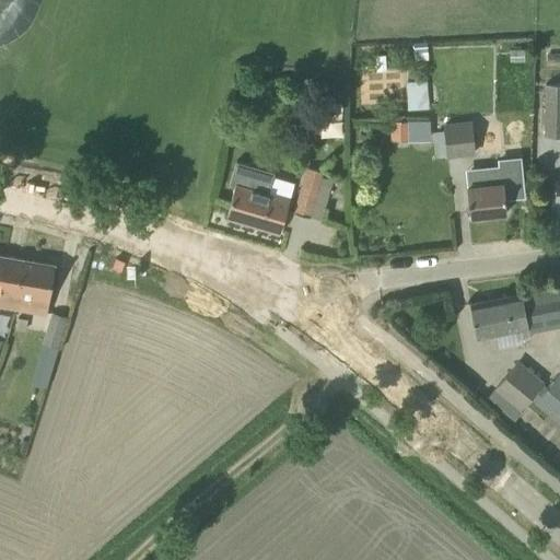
[(427,105),(423,79),(404,81),(408,108),(427,105)]
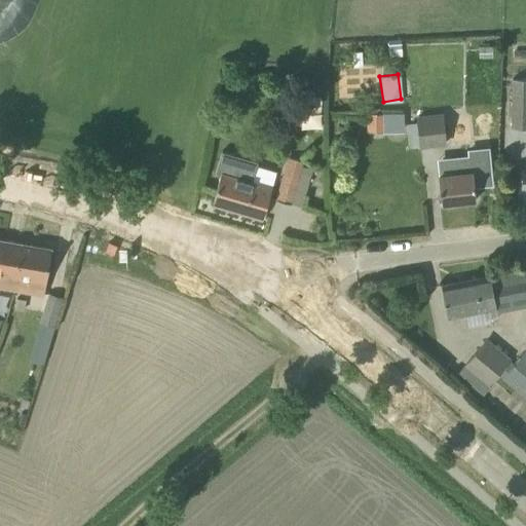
[(525,78),(525,79),(513,78),(511,128),(525,128),(525,78)]
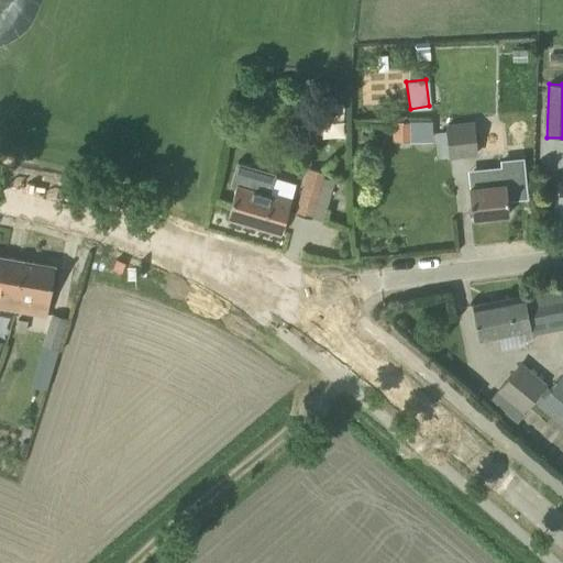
[(321,105),(322,136),(345,135),(343,103),(321,105)]
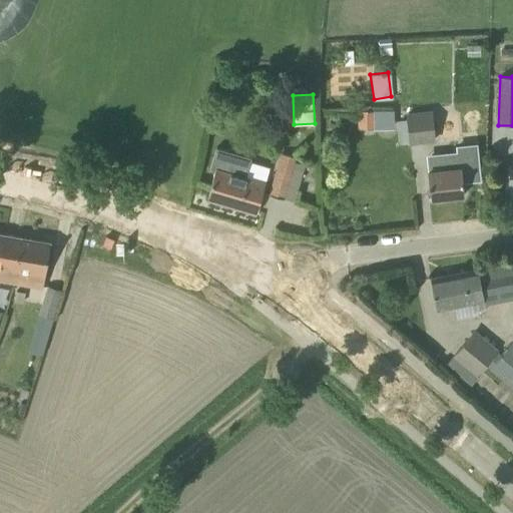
[(432,110),(406,112),(406,120),(399,120),(401,142),(409,142),(409,143),(411,143),(422,142),(435,141),(432,110)]
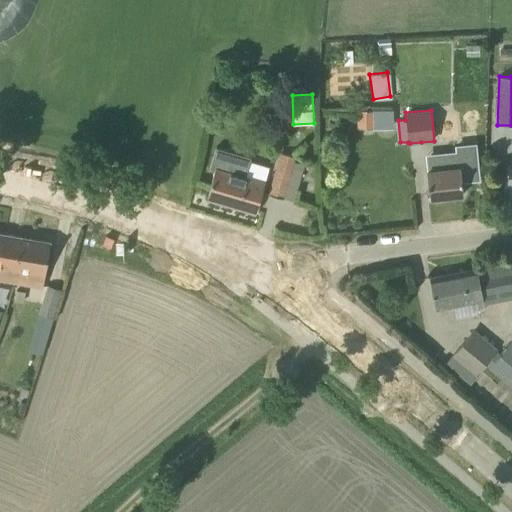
[(456,137),(456,116),(436,117),(436,137),(456,137)]
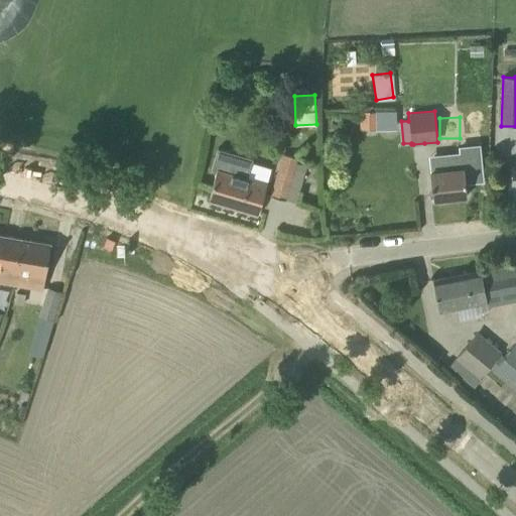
[(217,170),(214,180),(208,200),(257,215),(266,183),(247,177),(252,158),(217,148),(211,168),(217,170)]
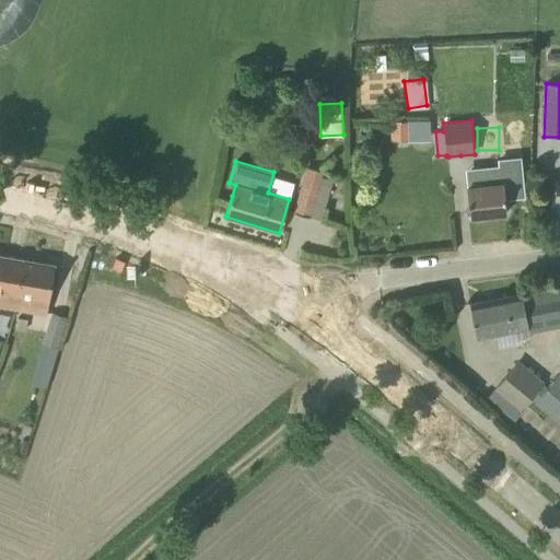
[(308,217),(322,171),(306,166),(292,212),(308,217)]
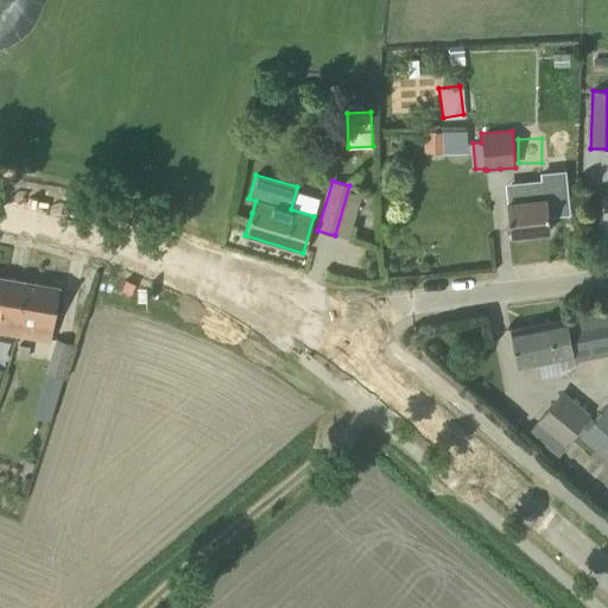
[(568,213),(565,189),(565,187),(544,189),(543,181),(526,183),(529,200),(506,202),(510,235),(549,230),(548,215),(568,213)]
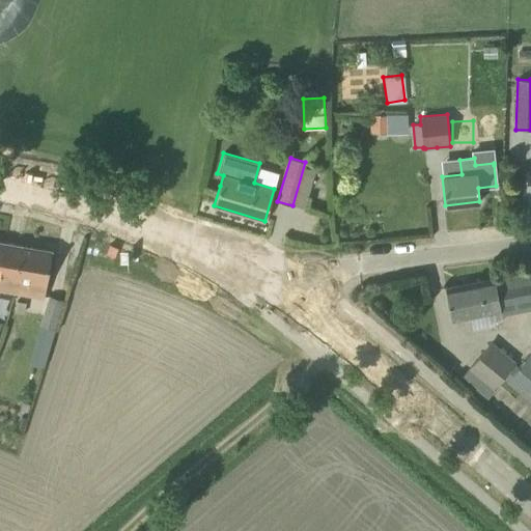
[(0,290),(3,291),(14,294),(21,245),(19,244),(10,243),(0,241),(0,290)]
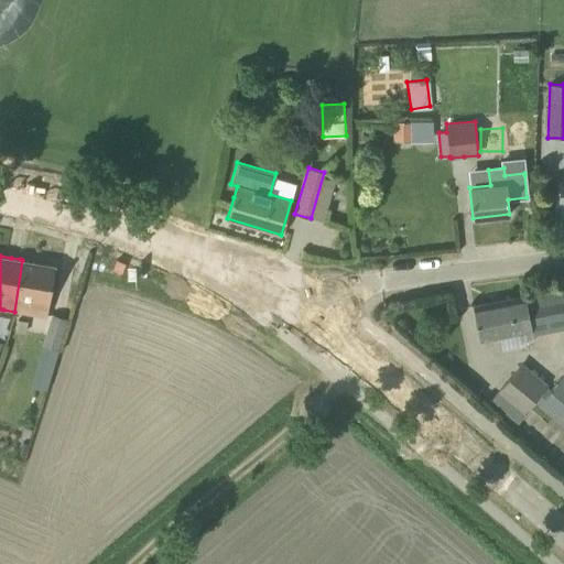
[(22,260),(14,312),(46,316),(55,266),(22,260)]
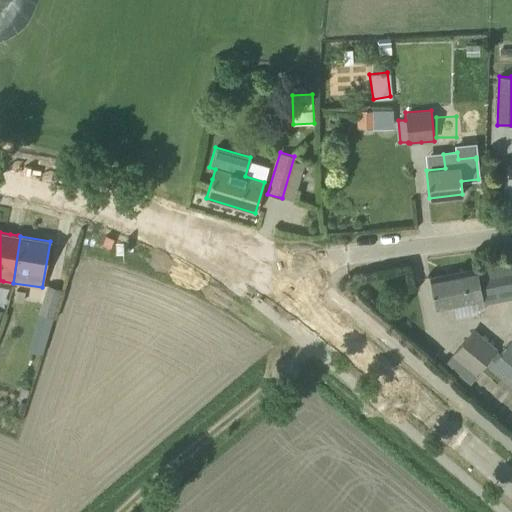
[(511,296),(511,260),(429,277),(435,309),(455,305),(482,299),(483,303),(511,296)]
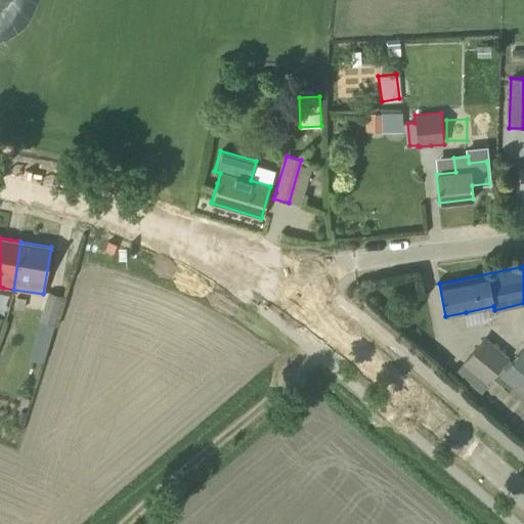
[(53,324),(62,296),(49,291),(40,319),(53,324)]
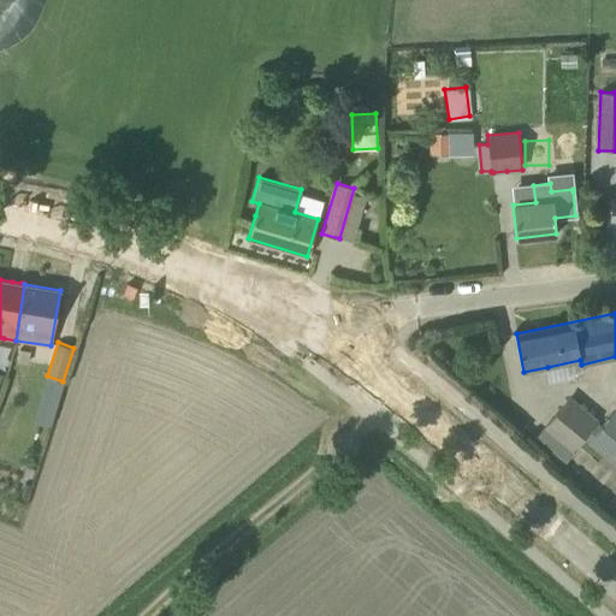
[(545,427),(572,449),(581,438),(615,466),(615,414),(614,413),(602,427),(568,400),(545,427)]
